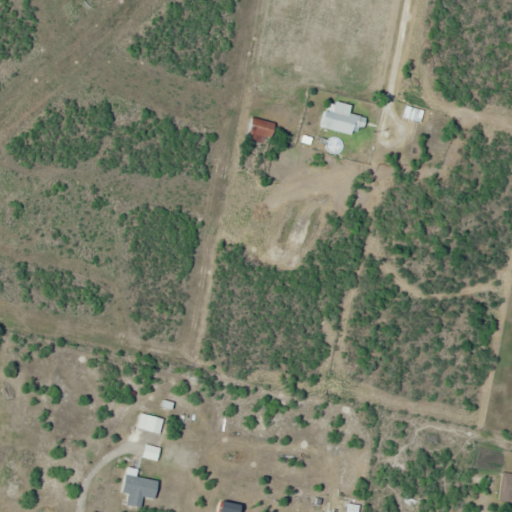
[(368,118),(351,114),(353,106),(330,101),(323,129),(354,136),(356,128),(365,130),(368,118)]
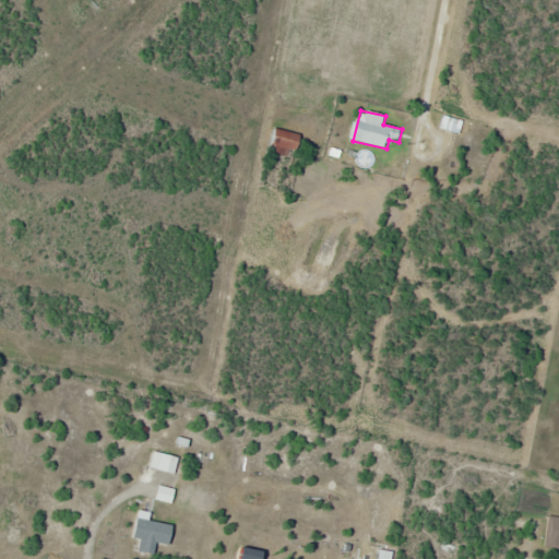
[(304,141),(283,128),(270,149),(290,162),(304,141)]
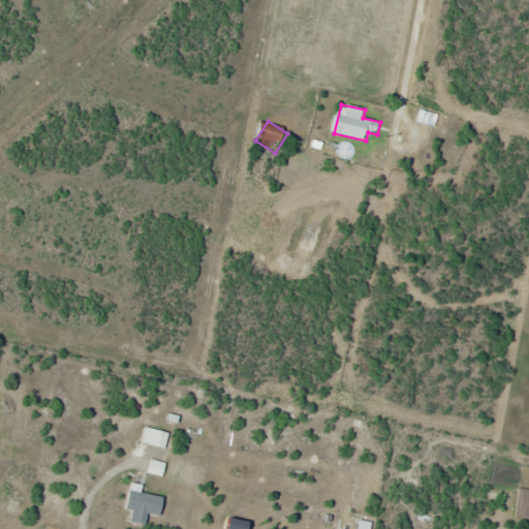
[(176,434),(160,430),(163,421),(149,417),(143,442),(172,449),(176,434)]
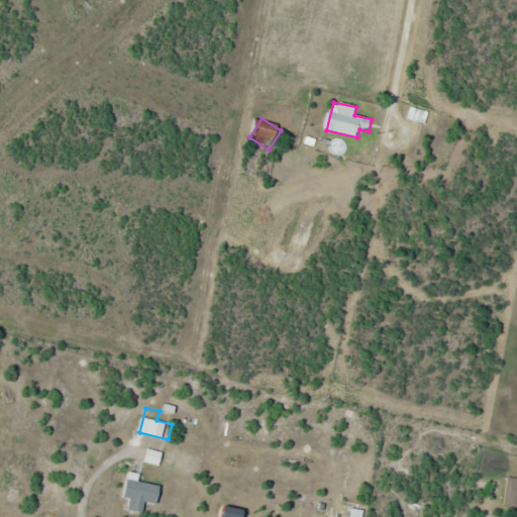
[(159,506),(162,487),(138,483),(139,476),(128,474),(124,500),(131,501),(129,512),(144,514),(145,503),(159,506)]
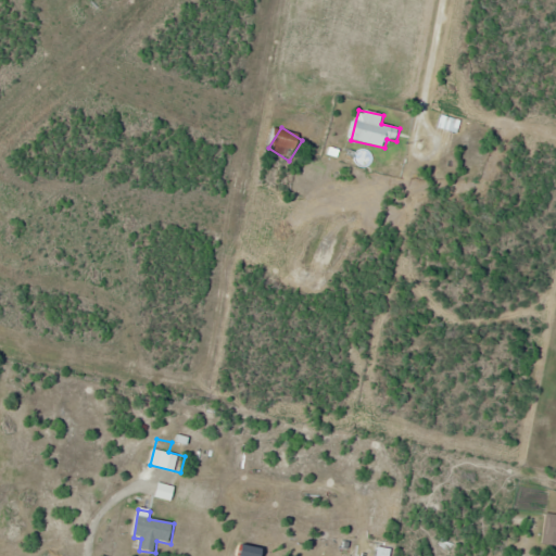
[(555,515),(545,515),(542,545),(555,546),(555,515)]
